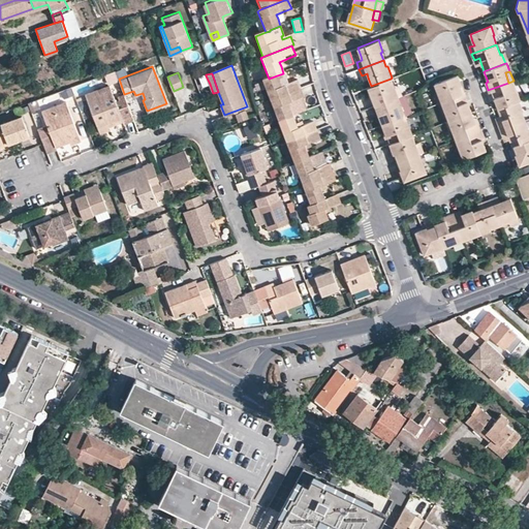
[(269,79),(263,81),(272,101),(301,90),(298,82),(288,86),(283,73),(277,75),(269,79)]
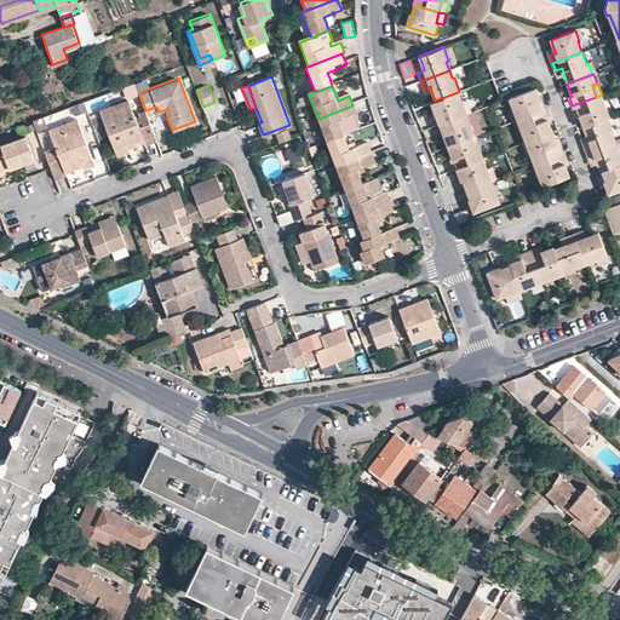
[(241,89),(233,91),(236,102),(246,98),(241,89)]
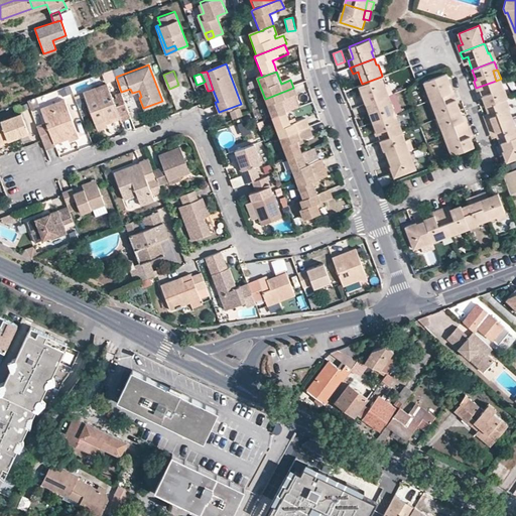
[(425,83),(428,91),(430,90),(434,99),(455,92),(447,74),(425,83)]
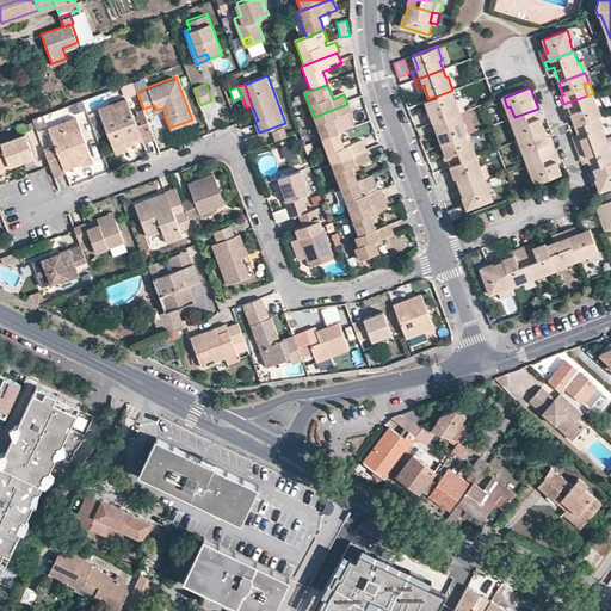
[(456,103),(451,91),(429,99),(425,100),(433,122),(457,112),(454,104),(456,103)]
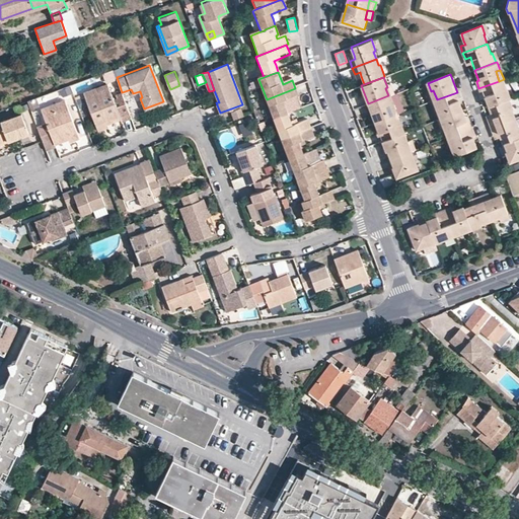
[(507,88),(504,79),(499,81),(502,90),(507,88)]
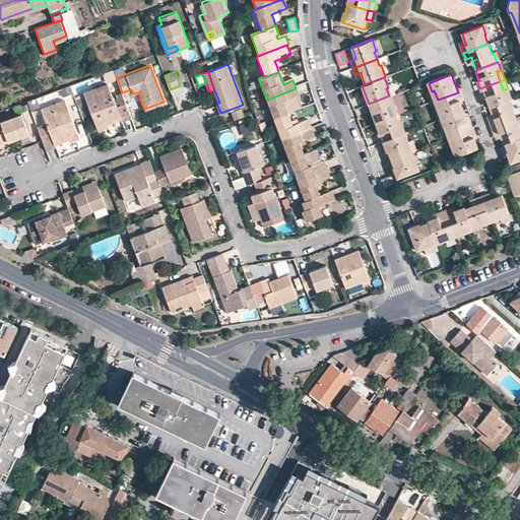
[(503,90),(500,81),(479,88),(482,96),(484,95),(490,107),(510,99),(512,98),(508,88),(503,90)]
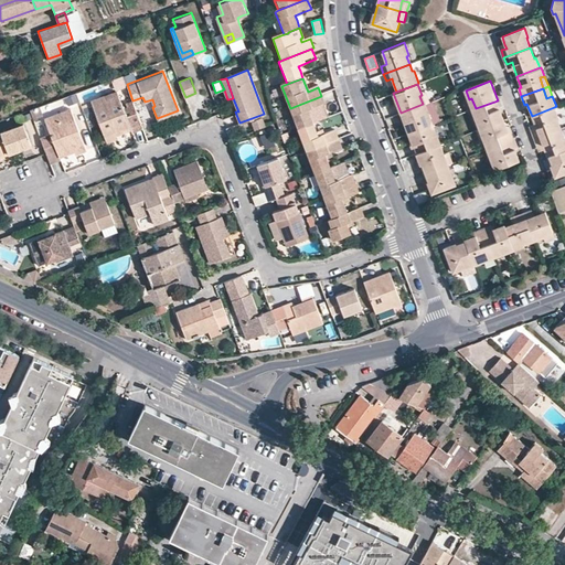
[(130,134),(144,128),(132,100),(121,105),(117,94),(105,99),(104,95),(91,100),(106,141),(116,138),(115,136),(114,131),(119,130),(120,134),(129,130),(130,134)]
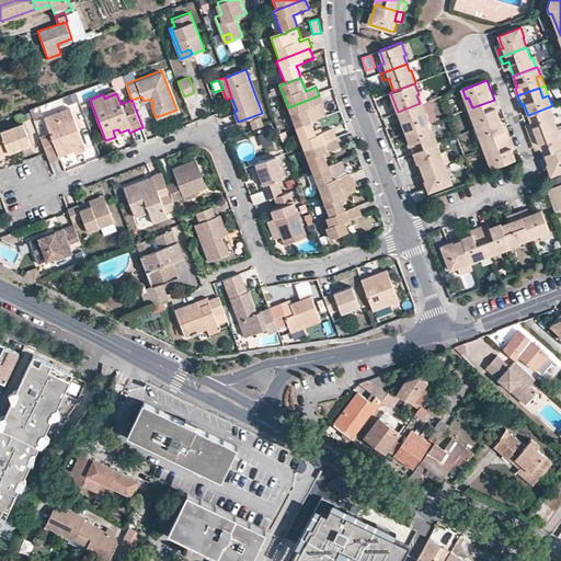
[(319,95),(288,107),(296,129),(311,123),(308,115),(307,111),(313,109),(323,104),(319,95)]
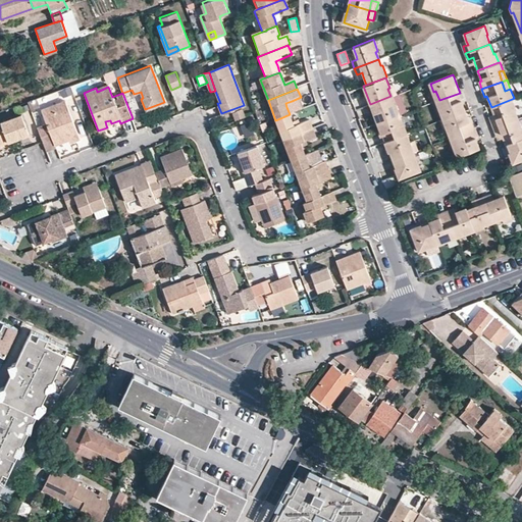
[(435,91),(433,92),(430,93),(433,102),(439,100),(435,91)]
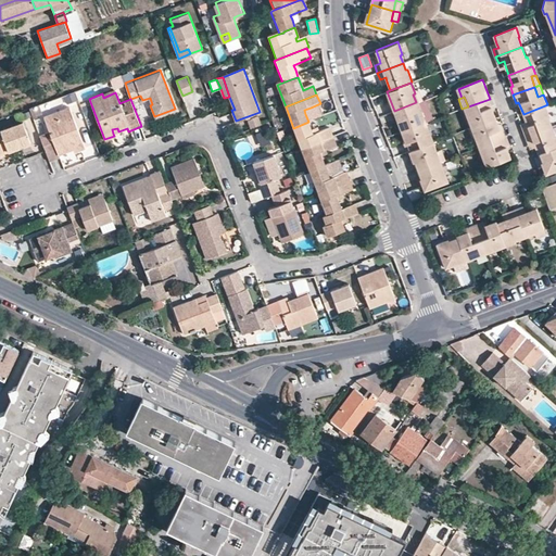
[(339,110),(335,98),(320,103),(325,115),(339,110)]
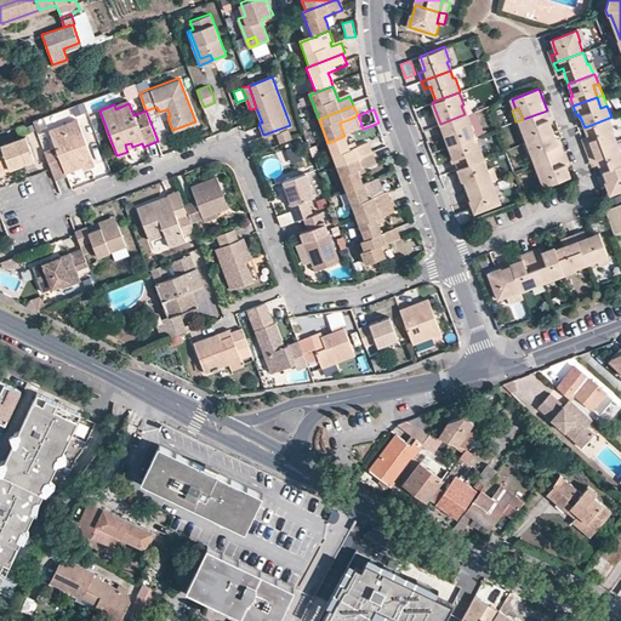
[(554,131),(547,110),(523,119),(527,129),(524,130),(528,141),(554,131)]
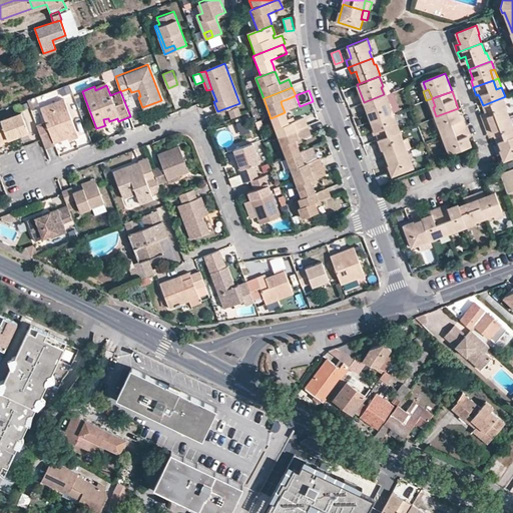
[(387,101),(384,94),(364,102),(371,121),(393,112),(389,101),(387,101)]
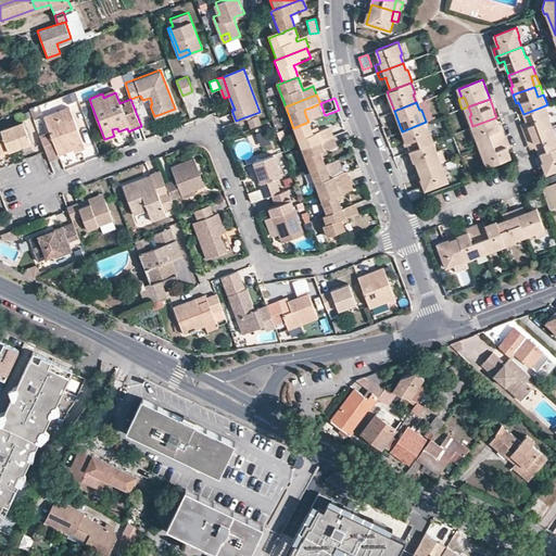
[(43,114),(39,104),(30,108),(34,117),(43,114)]
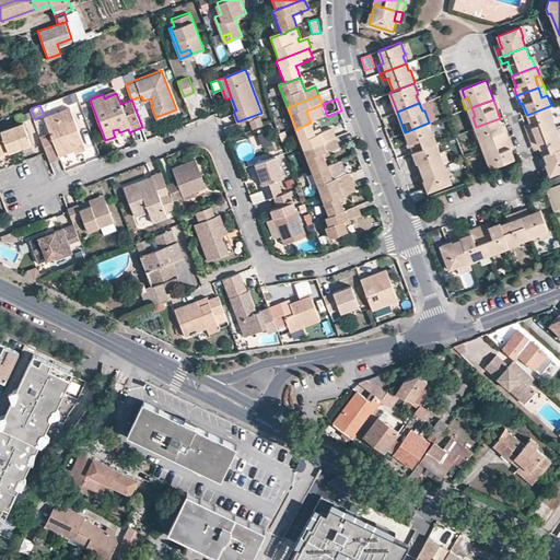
[(549,106),(527,115),(531,124),(532,128),(527,130),(529,136),(553,127),(549,117),(552,116),(549,106)]
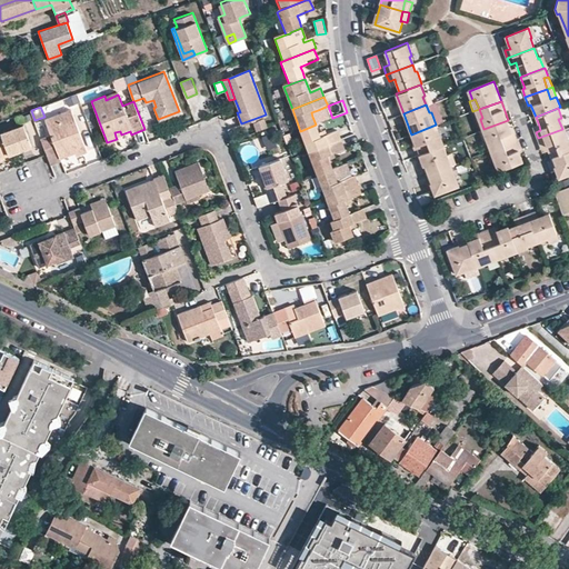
[(482,118),(479,109),(472,111),(476,120),(480,119),(482,118)]
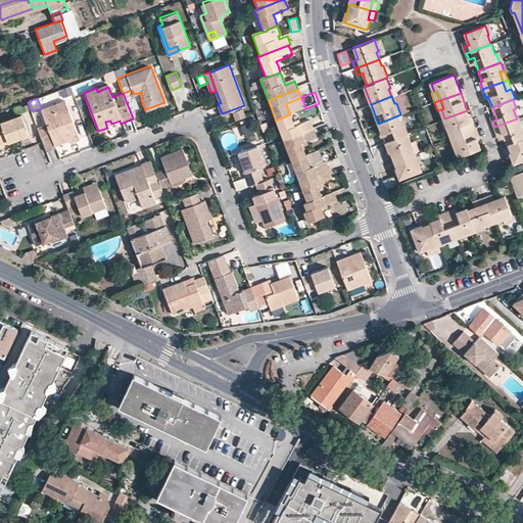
[(66,101),(54,105),(55,109),(44,113),(48,125),(52,134),(42,137),(48,152),(58,148),(57,145),(65,142),(63,139),(68,137),(69,141),(70,143),(81,139),(66,101)]
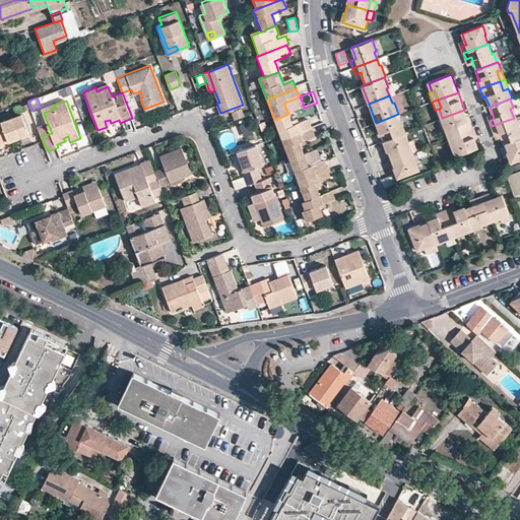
[(220,113),(216,103),(204,108),(208,118),(220,113)]
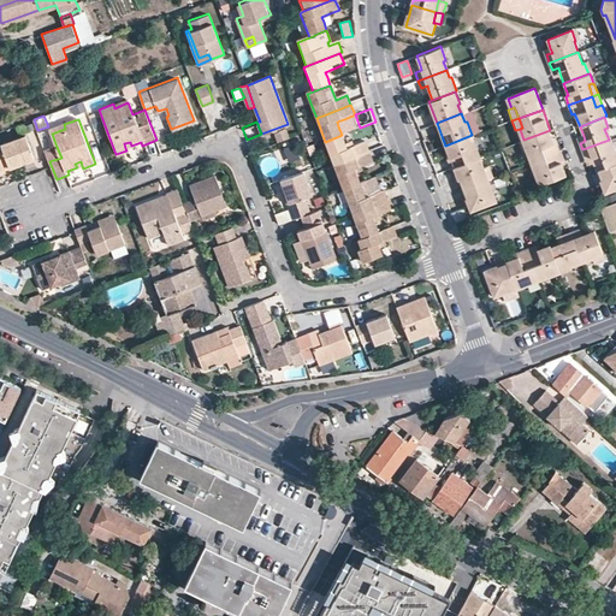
[(611,128),(608,128),(604,129),(609,140),(615,137),(611,128)]
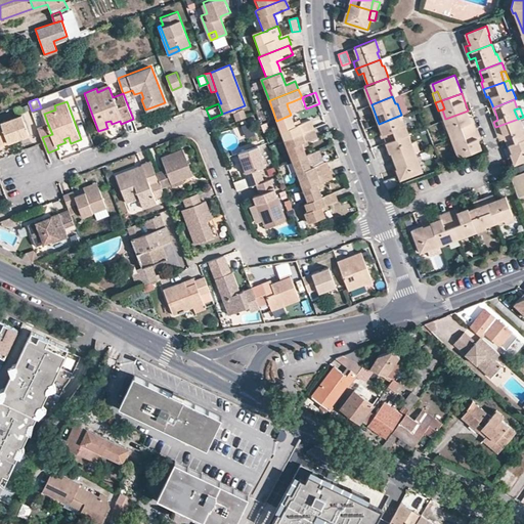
[(233,115),(236,122),(247,118),(244,110),(233,115)]
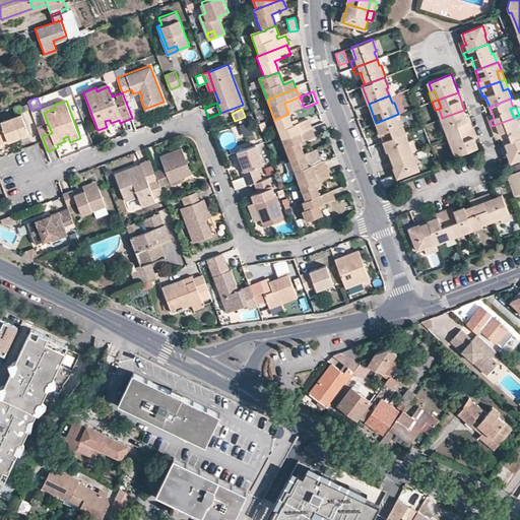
[(466,116),(464,110),(442,118),(445,128),(450,126),(453,135),(473,127),(470,119),(468,120),(466,116)]
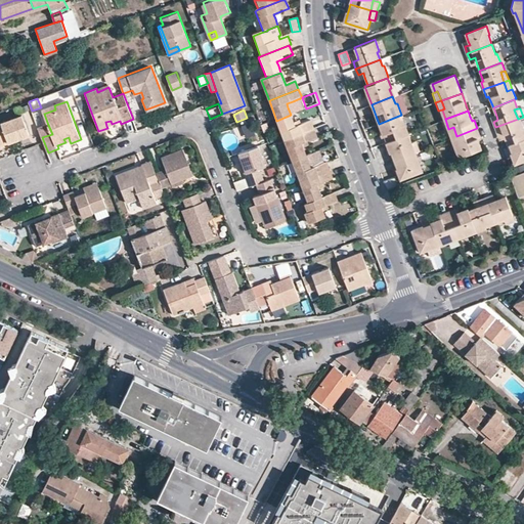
[(24,120),(22,114),(1,122),(4,127),(24,120)]
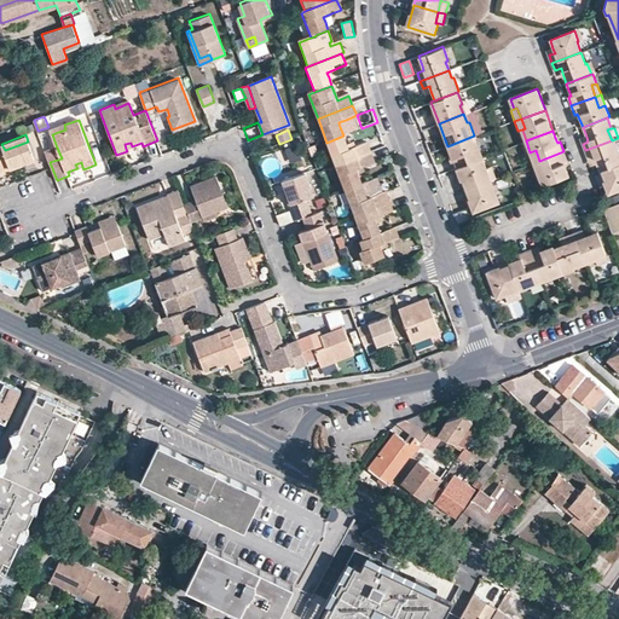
[(347,145),(343,136),(327,143),(337,167),(371,154),(368,144),(358,148),(350,150),(347,145)]
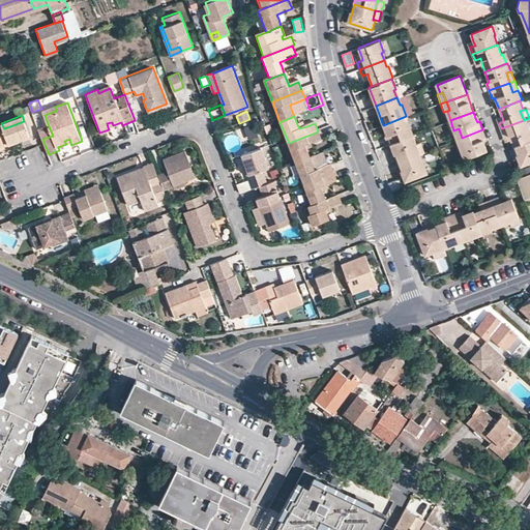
[(410,124),(406,116),(383,125),(387,135),(384,137),(387,144),(390,143),(409,136),(405,126),(410,124)]
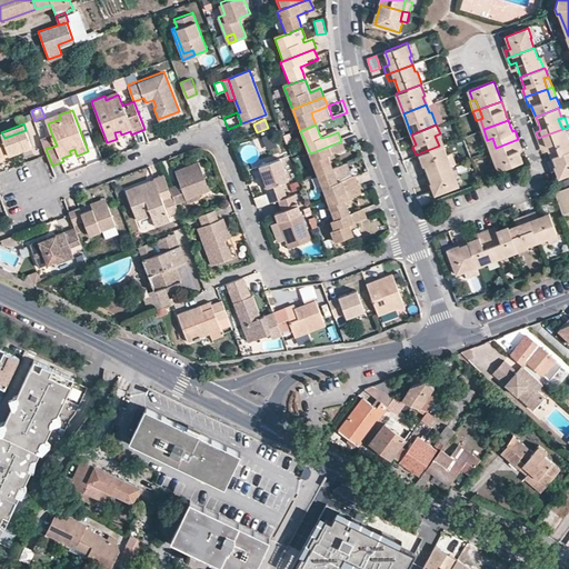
[(261,137),(268,152),(287,145),(280,129),(261,137)]
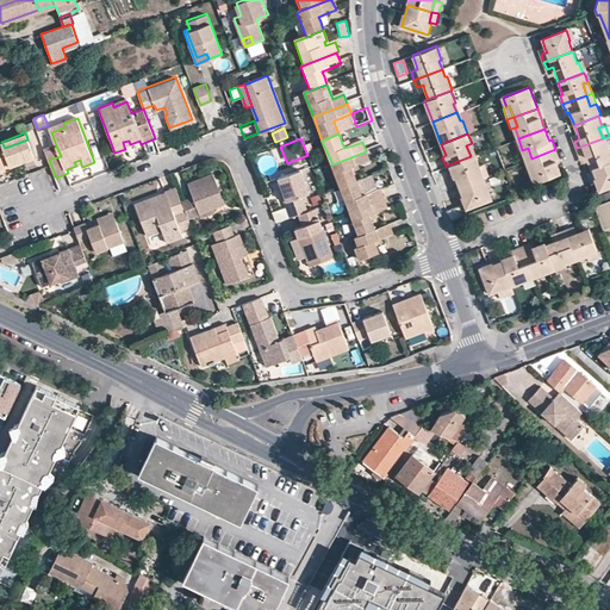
[(609,148),(607,149),(603,138),(577,148),(579,156),(585,154),(586,159),(590,168),(609,161),(609,148)]
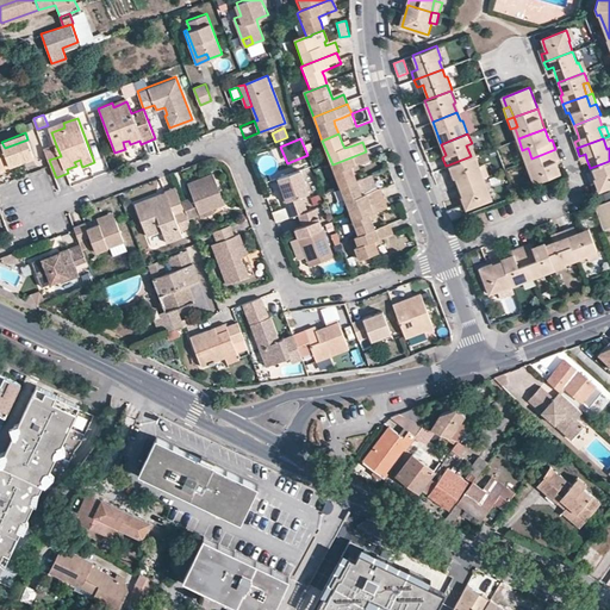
[(33,155),(27,139),(5,148),(1,142),(0,142),(0,167),(5,166),(2,161),(7,160),(10,165),(33,155)]
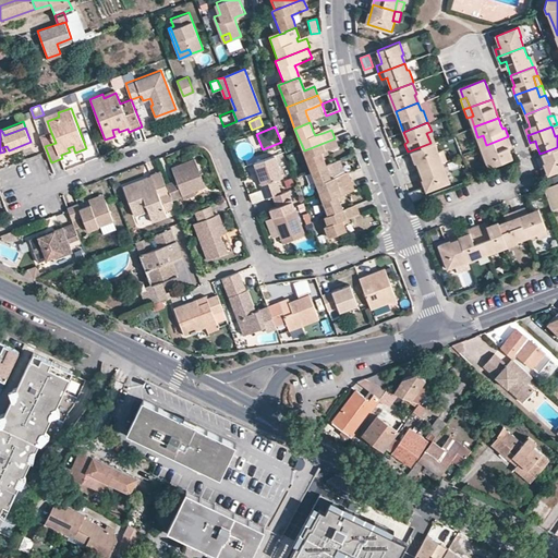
[(435,142),(432,131),(426,133),(431,143),(435,142)]
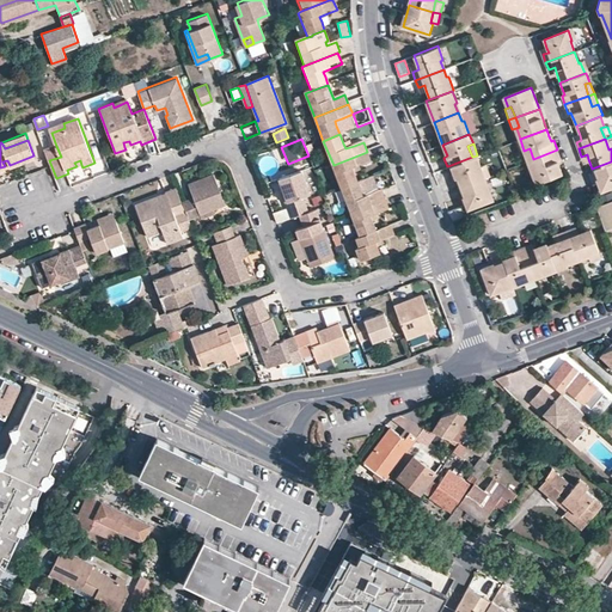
[(56,146),(46,150),(49,160),(61,157),(56,146)]
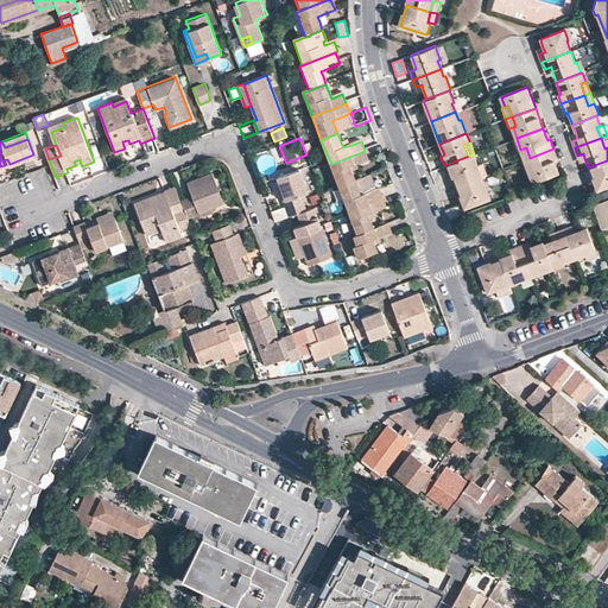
[(526,147),(520,150),(525,160),(530,158),(526,147)]
